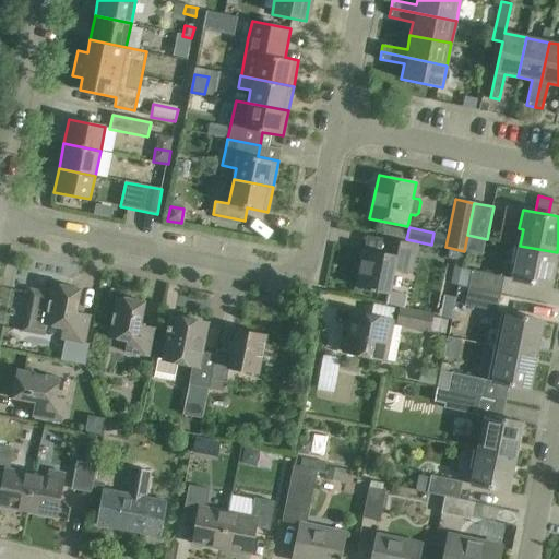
[(391,270),(409,273),(415,246),(390,240),(388,256),(363,250),(356,286),(387,293),(391,270)]
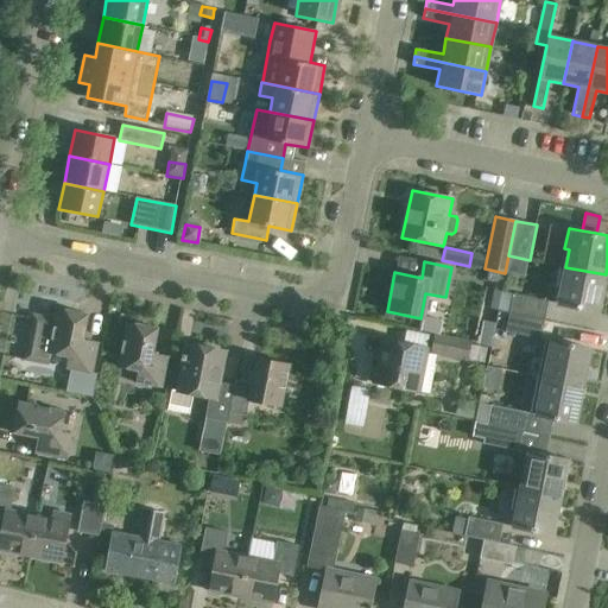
[(557,282),(552,302),(597,311),(606,274),(565,267),(562,283),(557,282)]
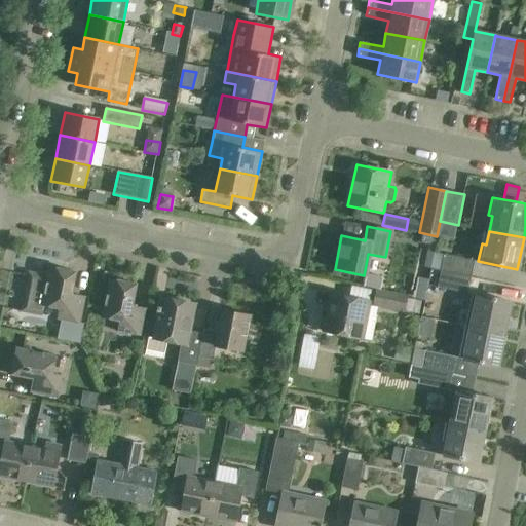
[(422,277),(428,278),(430,269),(434,253),(435,247),(428,246),(422,277)]
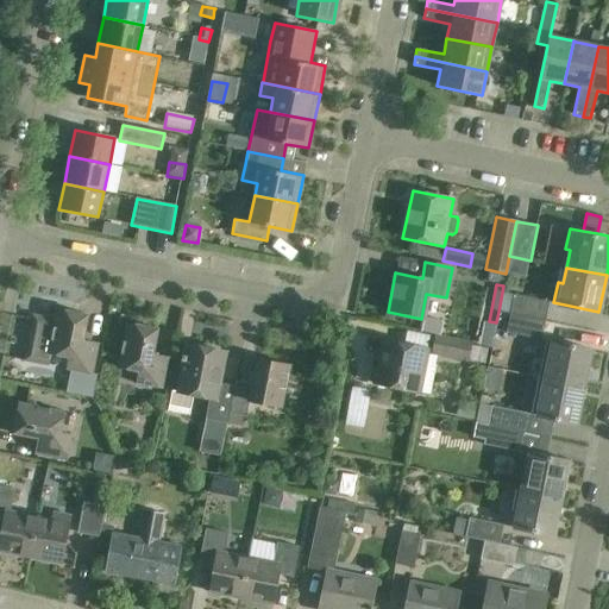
[(502,293),(498,312),(510,314),(545,321),(550,302),(514,295),(502,293)]
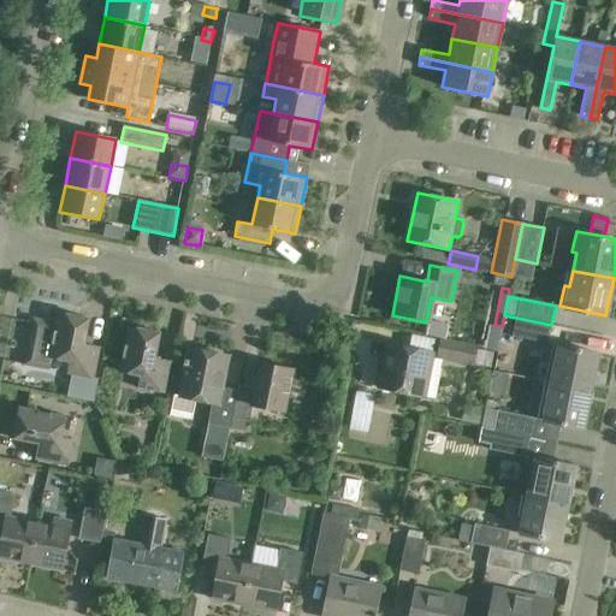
[(34,319),(24,365),(48,371),(51,360),(70,363),(67,374),(93,379),(99,349),(84,345),(89,320),(59,313),(57,324),(34,319)]
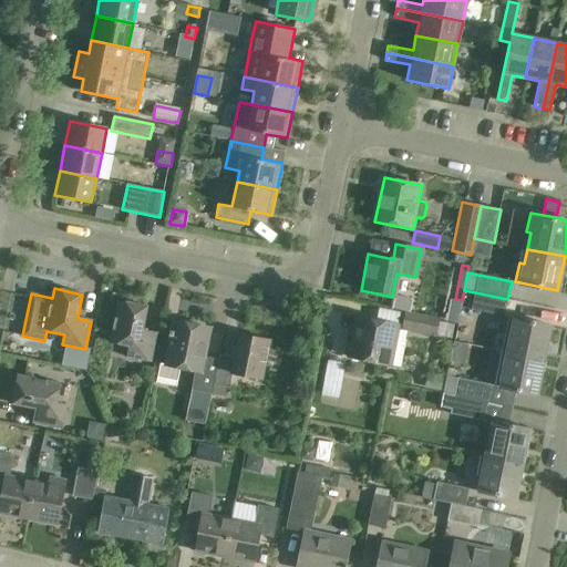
[(504,317),(507,299),(475,292),(472,310),(504,317)]
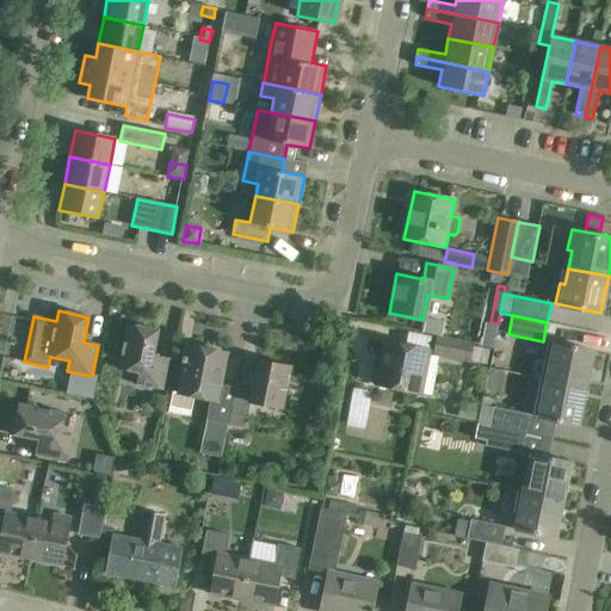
[(425,319),(423,333),(442,337),(444,322),(425,319)]
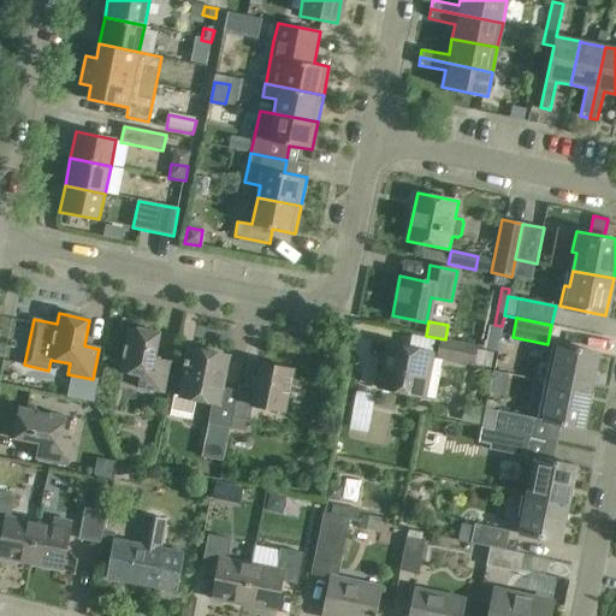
[(140,378),(137,389),(165,394),(171,363),(155,360),(160,333),(129,327),(119,373),(140,378)]
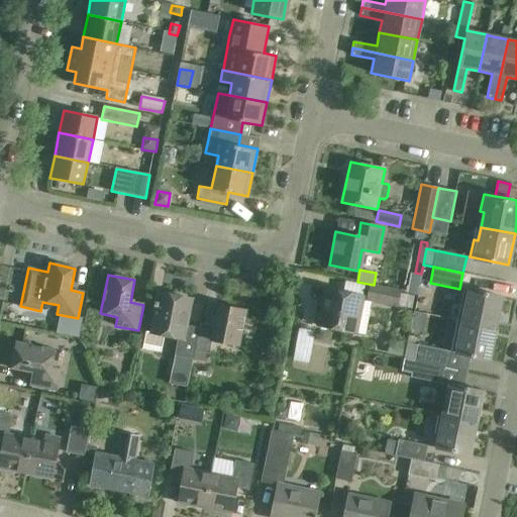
[(369,285),(366,301),(372,302),(395,307),(398,291),(369,285)]
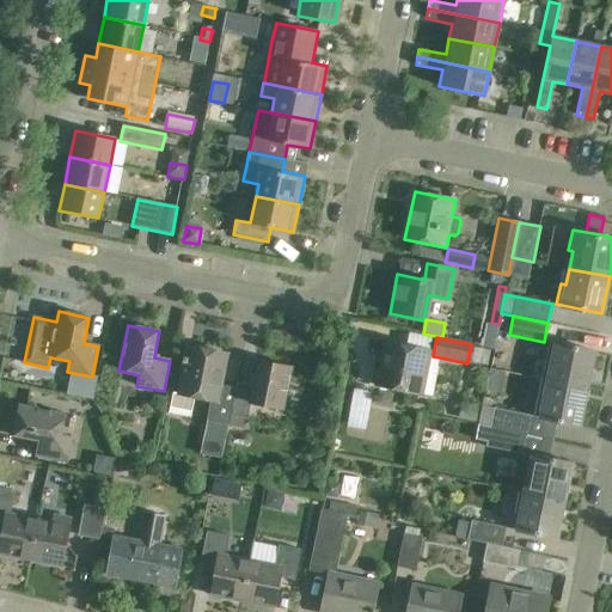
[(432,397),(440,357),(433,356),(433,357),(428,356),(429,350),(384,341),(374,385),(432,397)]
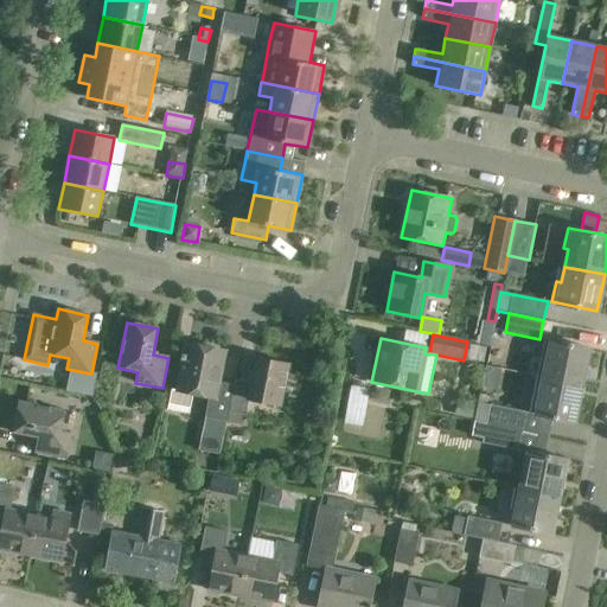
[(582,385),(589,349),(544,339),(541,359),(545,360),(542,377),(582,385)]
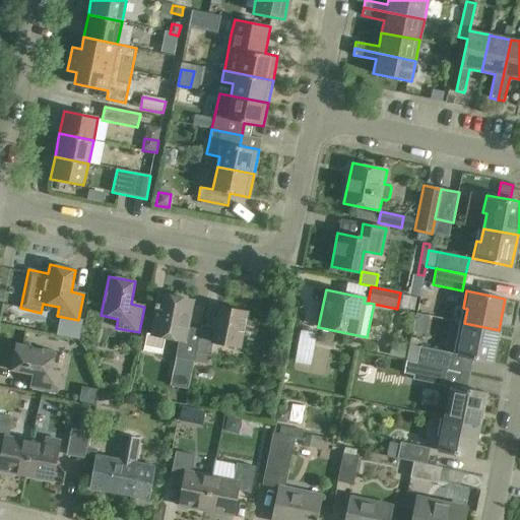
[(194,363),(200,330),(186,327),(191,302),(159,296),(151,335),(146,334),(143,351),(161,355),(166,338),(179,340),(176,358),(194,363)]
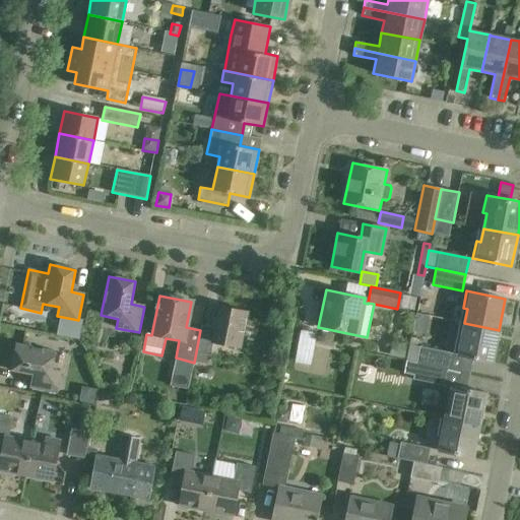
[(201,326),(200,330),(194,363),(208,365),(212,342),(240,348),(247,313),(218,307),(213,328),(201,326)]
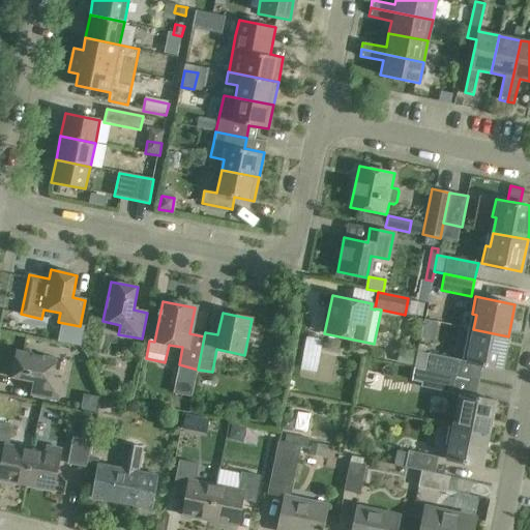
[(463,361),(501,370),(508,336),(473,329),(470,344),(467,343),(463,361)]
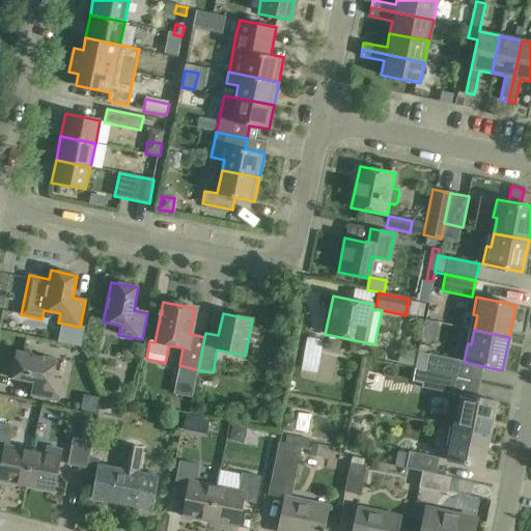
[(68,331),(66,343),(80,346),(83,334),(68,331)]
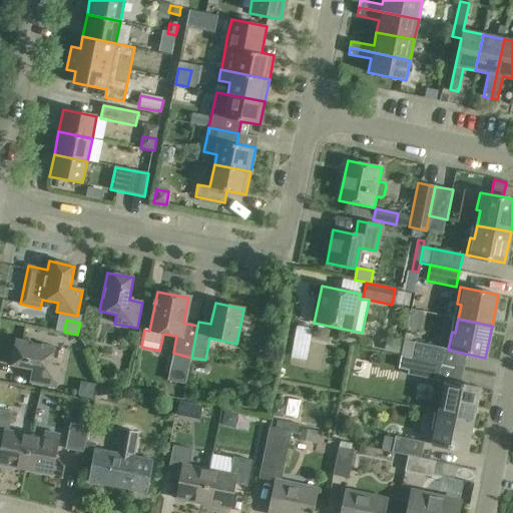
[(402,339),(387,336),(384,352),(399,355),(402,339)]
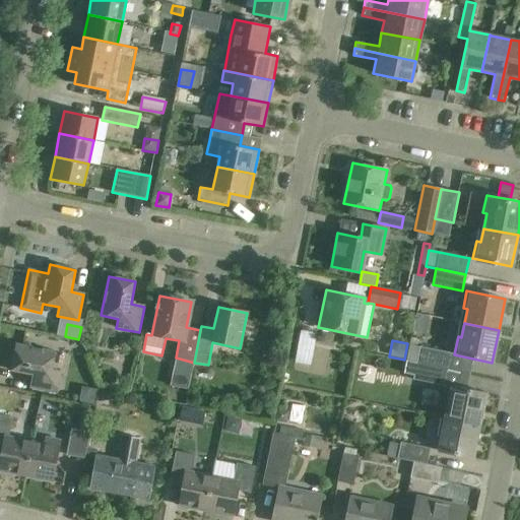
[(34,376),(30,389),(56,394),(60,372),(51,370),(55,352),(17,345),(12,372),(34,376)]
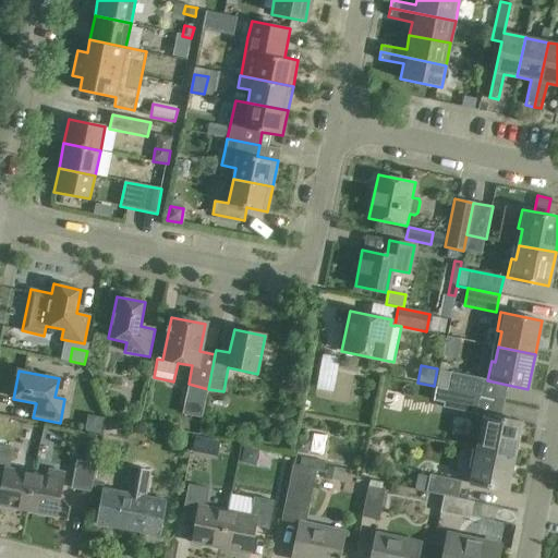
[(450,373),(447,390),(478,397),(482,379),(450,373)]
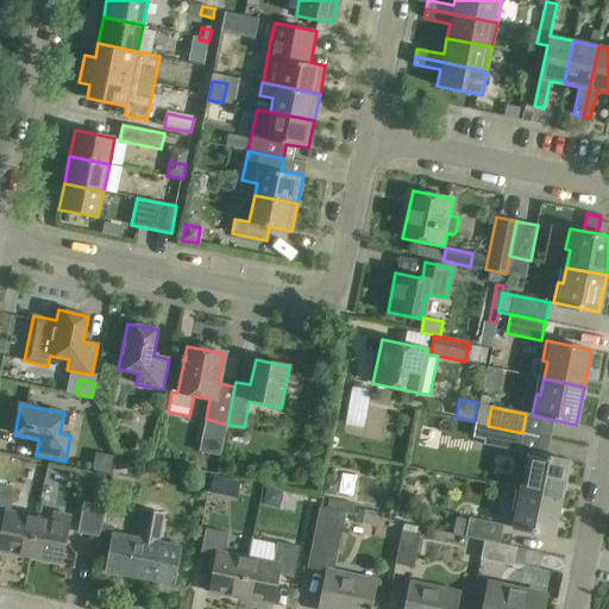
[(473,438),(484,440),(483,445),(519,452),(522,433),(488,426),(476,424),(473,438)]
